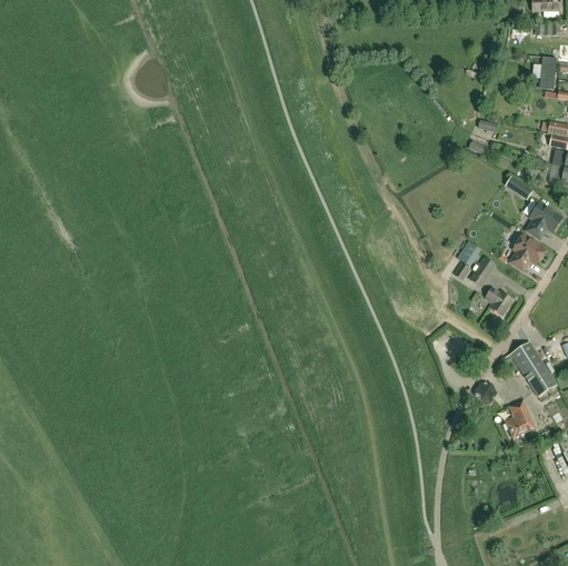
[(525,21),(522,0),(511,2),(512,22),(525,21)]
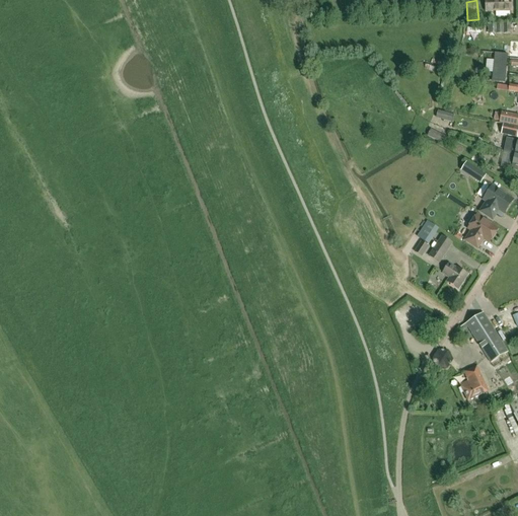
[(509,8),(510,8),(509,0),(491,0),(491,1),(485,1),(485,9),(495,9),(495,14),(509,14),(510,14),(509,8)]
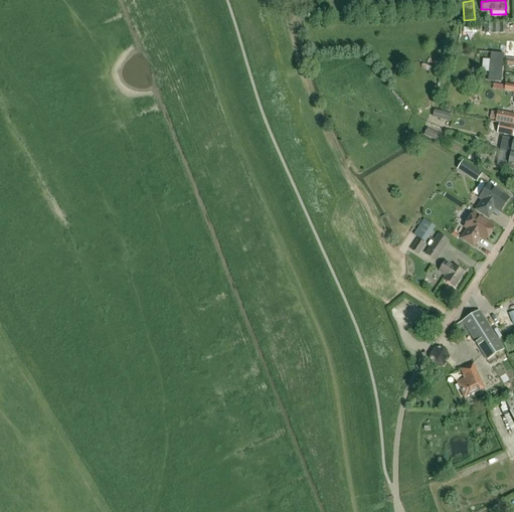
[(491,20),(491,21),(483,21),(483,31),(495,31),(505,31),(505,19),(502,19),(491,20)]
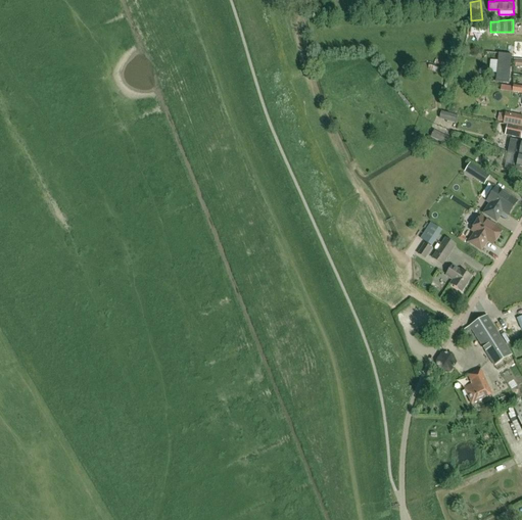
[(511,52),(497,50),(494,79),(508,80),(511,52)]
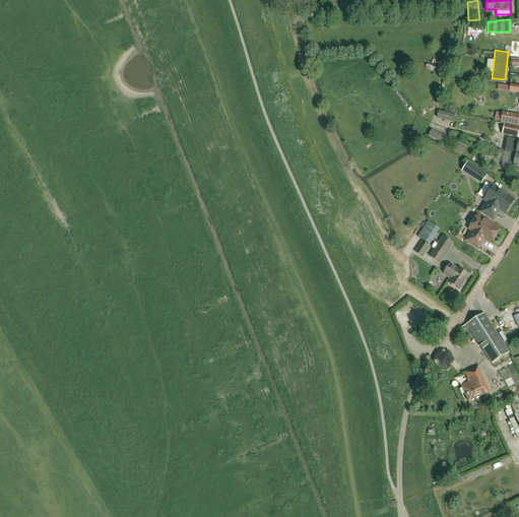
[(434,66),(435,63),(426,60),(425,63),(424,65),(424,66),(425,66),(433,69),(434,66)]
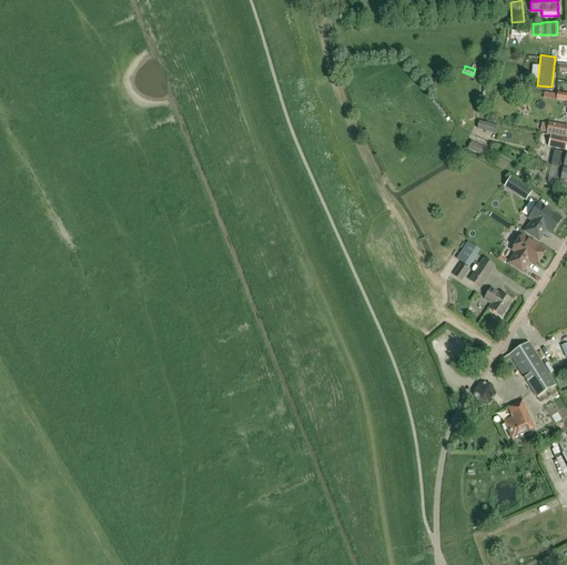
[(472,125),(489,132),(494,122),(475,115),(472,125)]
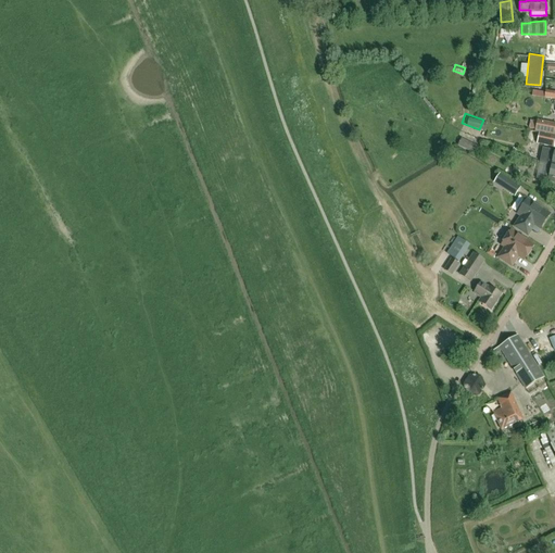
[(554,130),(554,123),(554,122),(535,118),(529,117),(527,126),(554,130)]
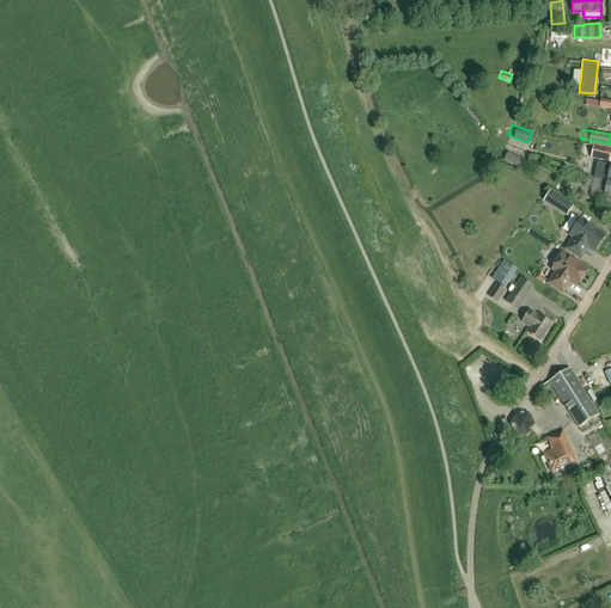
[(609,159),(610,153),(610,146),(592,142),(590,155),(609,159)]
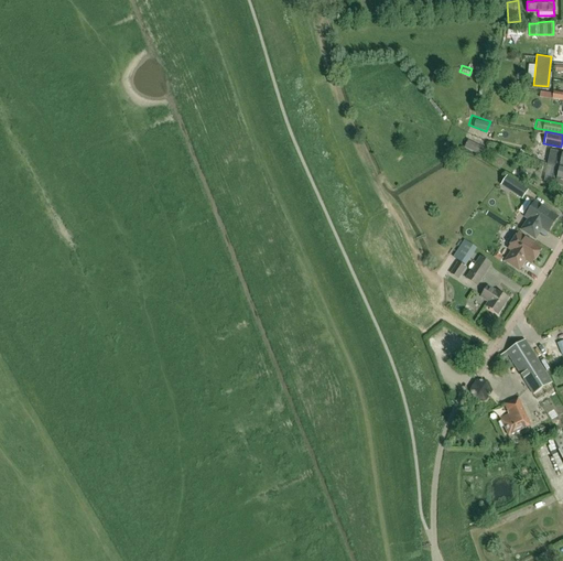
[(484,146),(467,138),(463,144),(480,153),(484,146)]
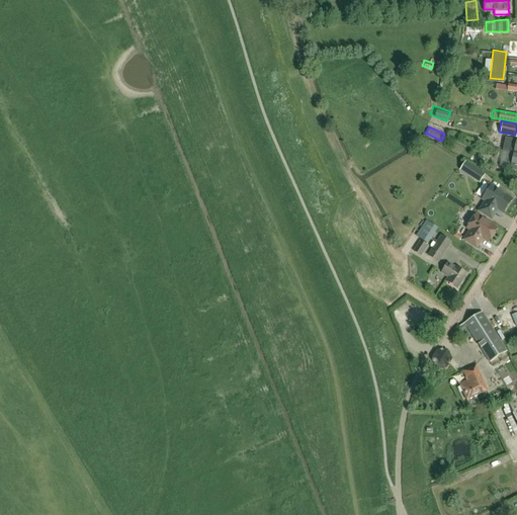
[(482,145),(496,146),(495,156),(502,157),(504,141),(483,139),(482,145)]
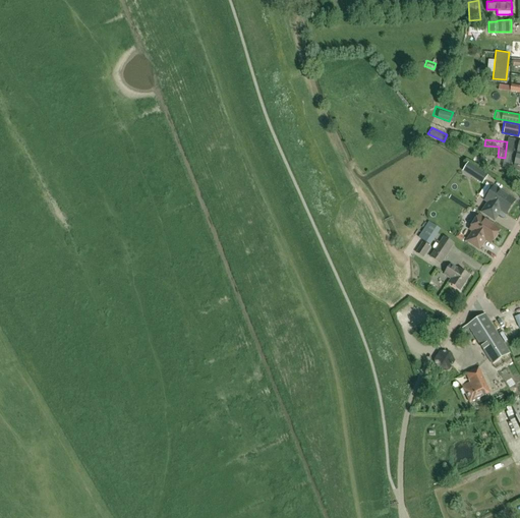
[(519,152),(512,151),(509,167),(518,169),(519,166),(519,152)]
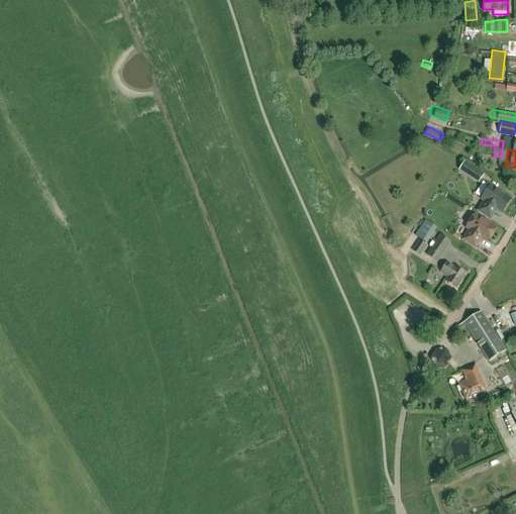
[(468,172),(477,179),(483,170),(473,164),(468,172)]
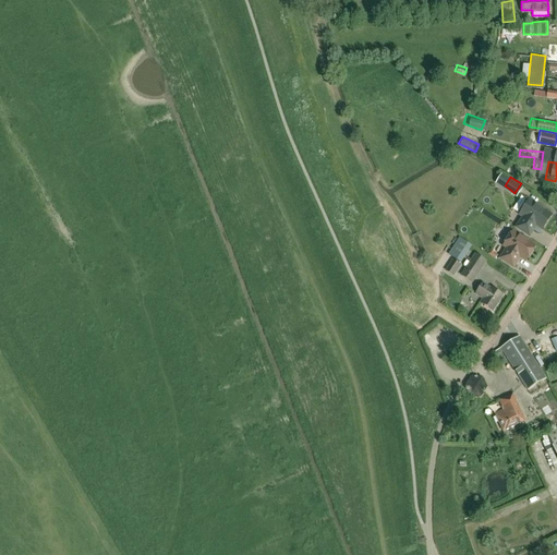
[(516,225),(528,232),(534,222),(541,226),(549,213),(529,198),(527,202),(523,202),(521,206),(521,208),(519,212),(523,214),(516,225)]
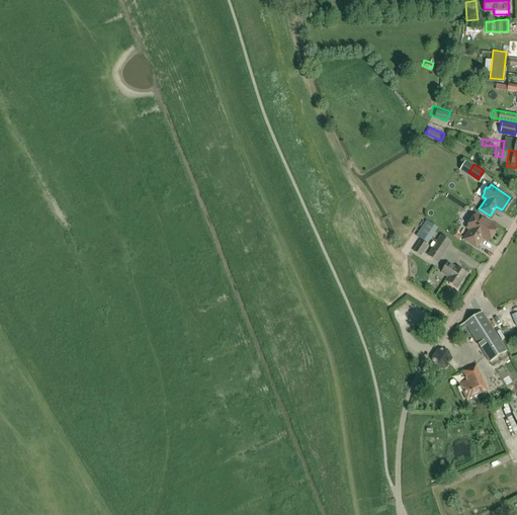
[(464,237),(475,245),(482,235),(487,239),(495,226),(476,213),(472,216),(470,217),(468,220),(468,223),(466,226),(470,228),(464,237)]
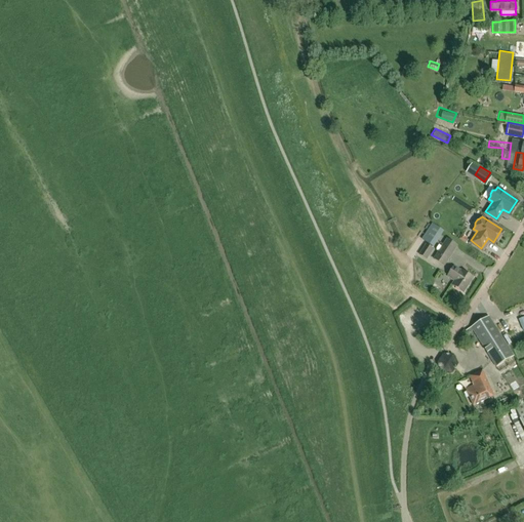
[(443,228),(431,221),(428,225),(440,233),(443,228)]
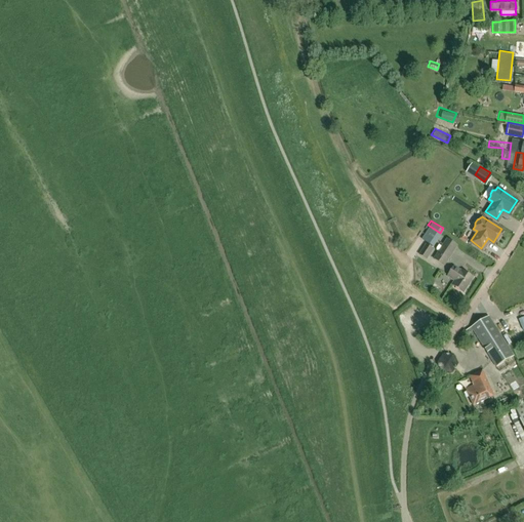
[(436,239),(424,232),(420,236),(433,244),(436,239)]
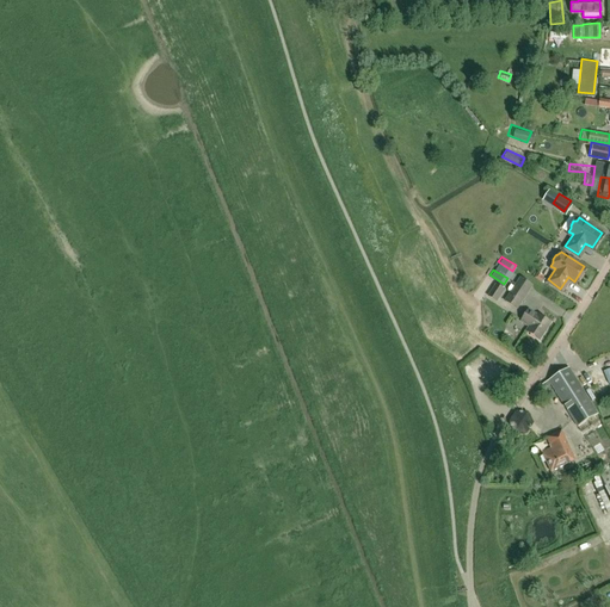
[(495,299),(504,287),(494,282),(486,293),(495,299)]
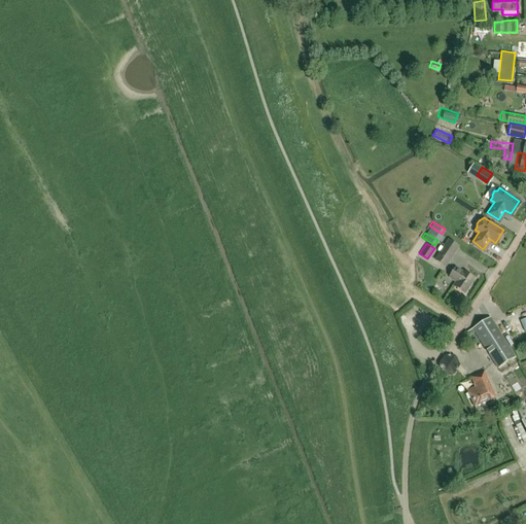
[(444,244),(434,257),(445,264),(454,250),(444,244)]
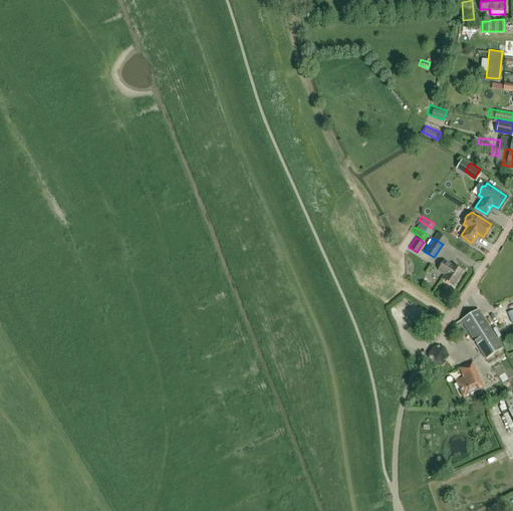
[(453,284),(462,270),(451,262),(450,262),(444,258),(437,268),(444,273),(441,276),(453,284)]
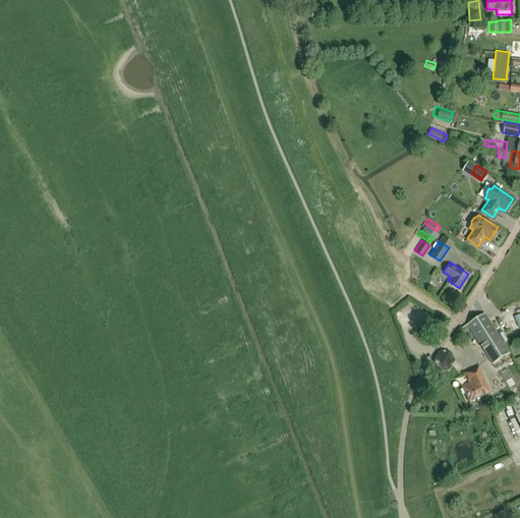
[(463,330),(468,326),(492,362),(509,351),(483,311),(460,327),(463,330)]
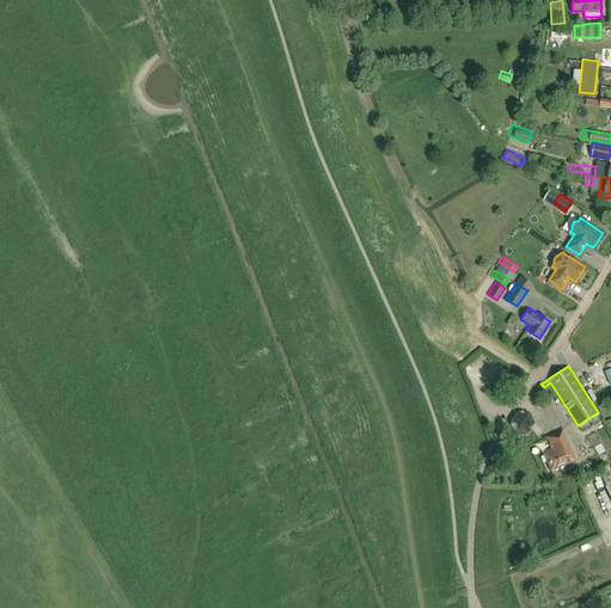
[(532,421),(526,410),(515,410),(508,421),(514,430),(526,431),(532,421)]
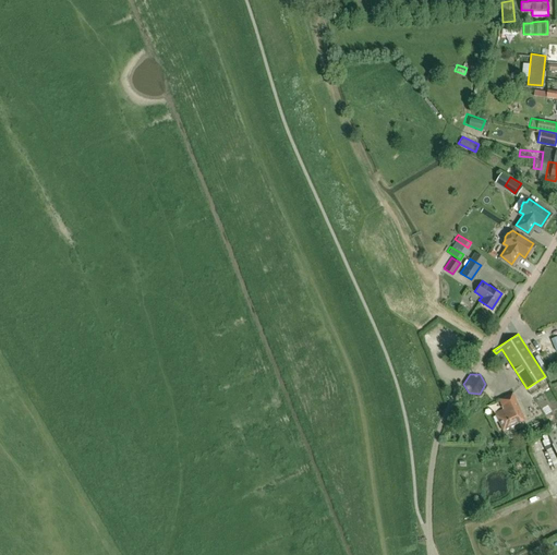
[(534,389),(544,408),(556,401),(545,383),(534,389)]
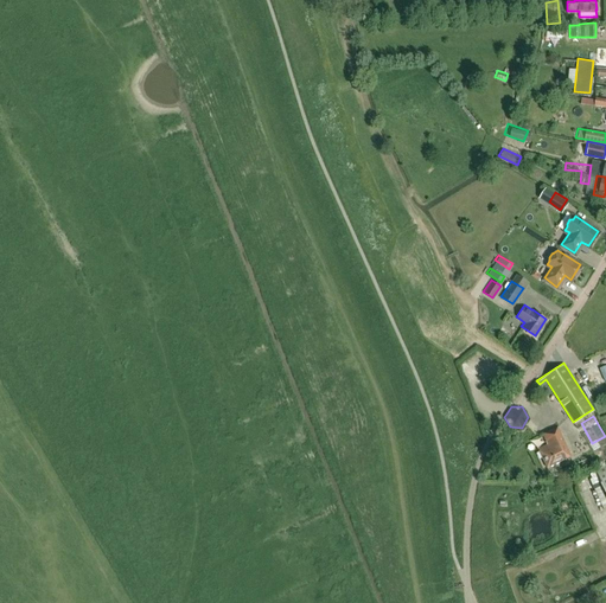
[(569,455),(556,425),(541,431),(546,443),(536,448),(546,467),(569,455)]
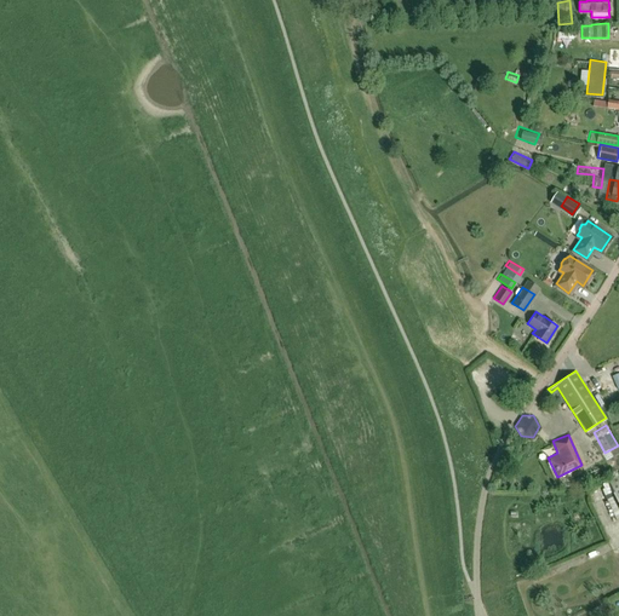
[(618,471),(606,478),(618,506),(618,471)]
